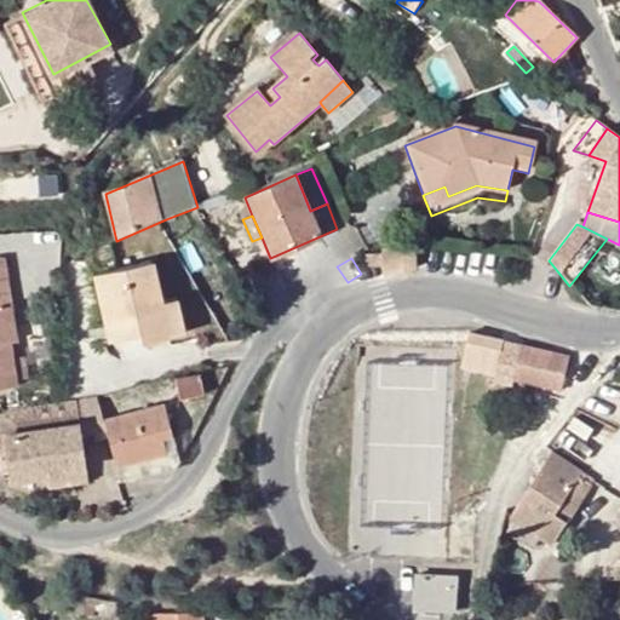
[(154,263),(96,276),(107,326),(138,320),(142,337),(143,344),(171,338),(162,303),(154,263)]
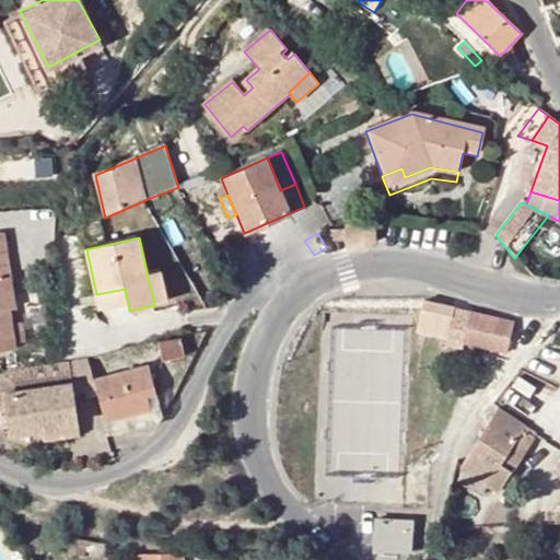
[(14,308),(7,261),(0,261),(0,350),(14,349),(9,310),(14,308)]
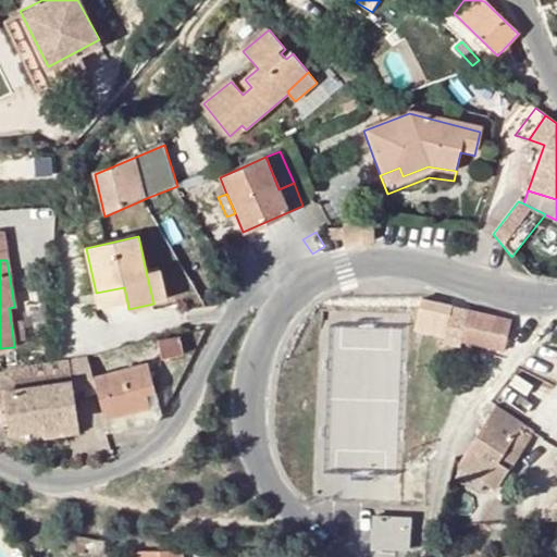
[(161,269),(146,272),(153,304),(168,300),(161,269)]
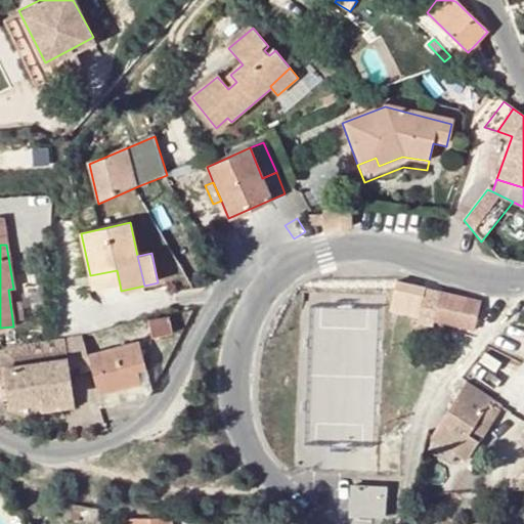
[(94,290),(120,285),(117,270),(90,275),(94,290)]
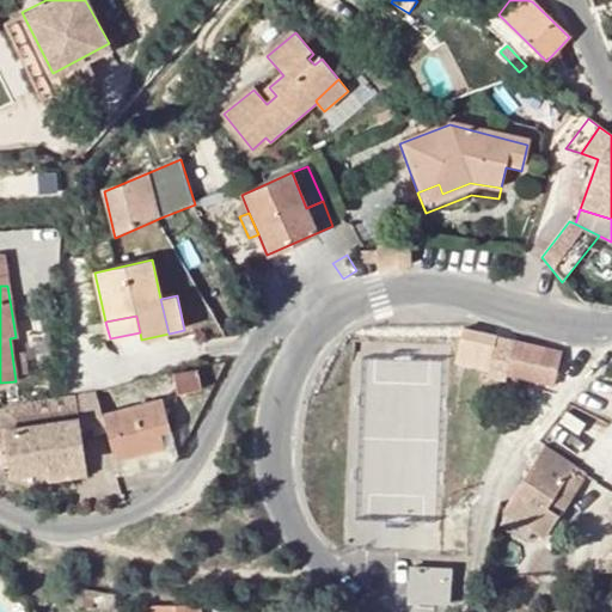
[(464,329),(457,361),(489,368),(496,336),(464,329)]
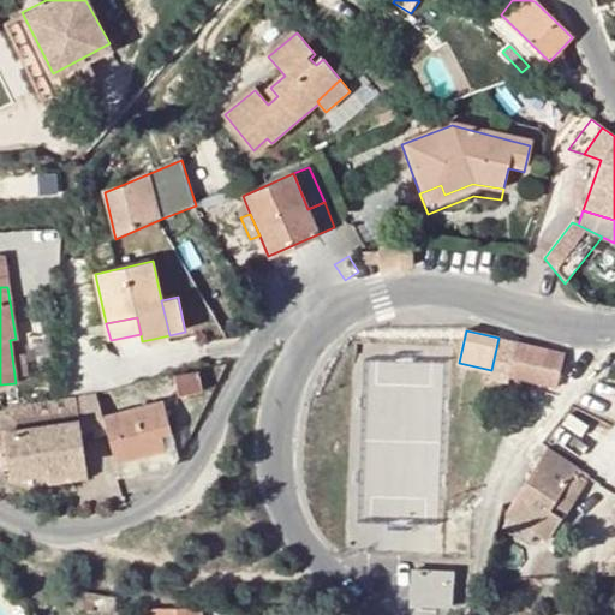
[(562,353),(517,342),(509,375),(555,386),(562,353)]
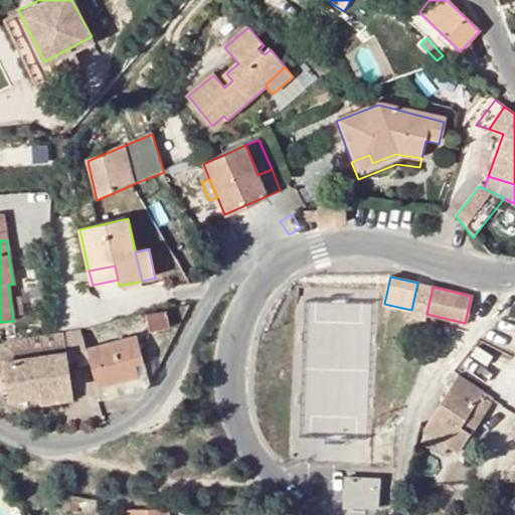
[(167,312),(147,316),(151,333),(170,328),(167,312)]
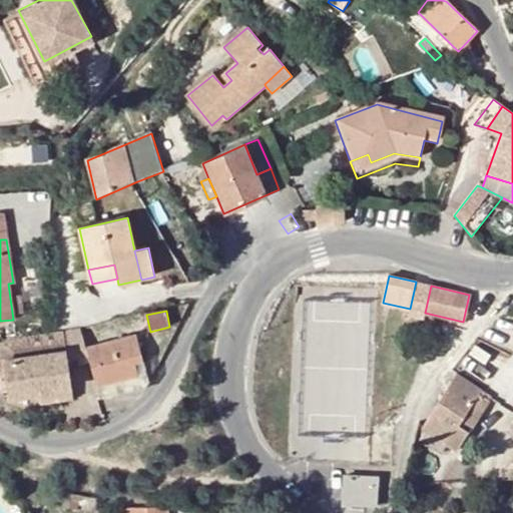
[(90,363),(86,348),(81,331),(63,334),(66,352),(68,366),(90,363)]
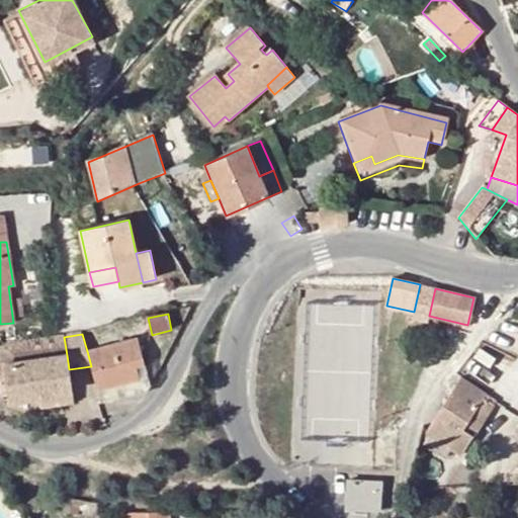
[(57,337),(60,356),(67,355),(64,337),(57,337)]
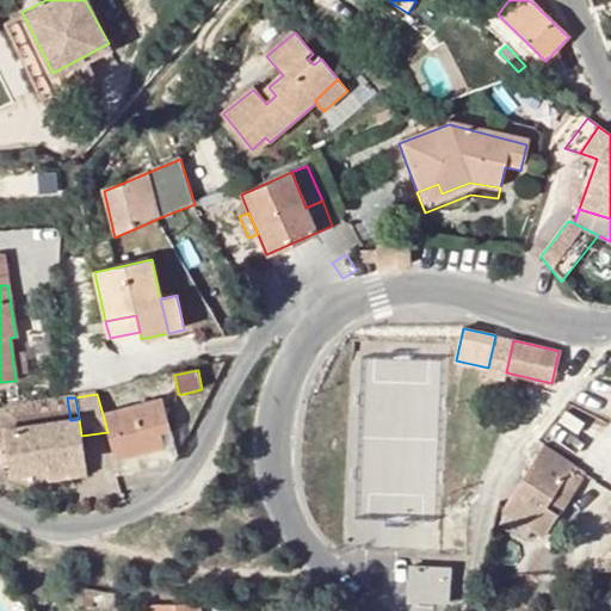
[(162,397),(103,414),(107,432),(116,462),(164,449),(160,432),(171,430),(162,397)]
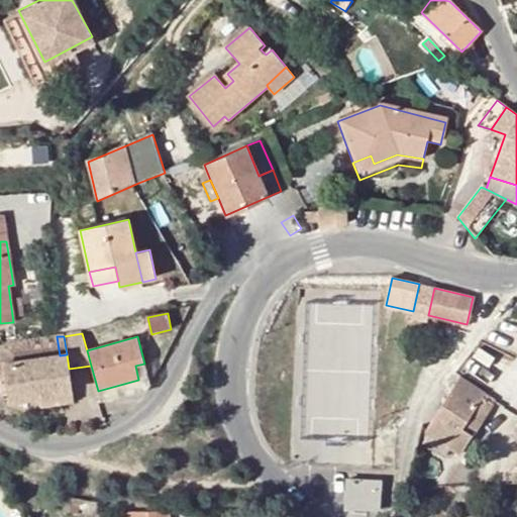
[(8,402),(39,396),(73,391),(69,369),(67,354),(60,355),(3,365),(5,382),(8,402)]
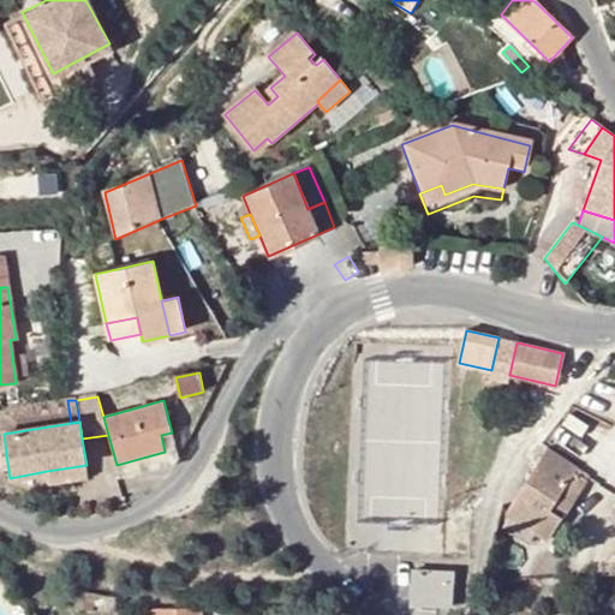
[(117,465),(120,479),(174,469),(180,463),(172,433),(161,435),(165,452),(117,465)]
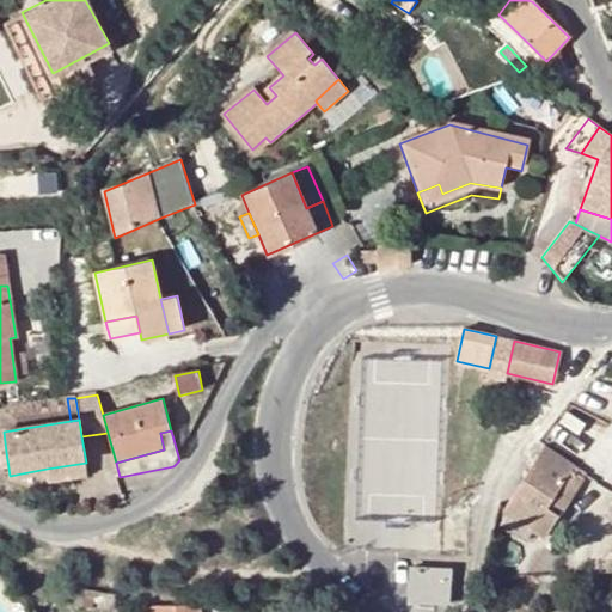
[(555,494),(573,464),(544,446),(505,509),(508,510),(502,520),(527,537),(555,494)]
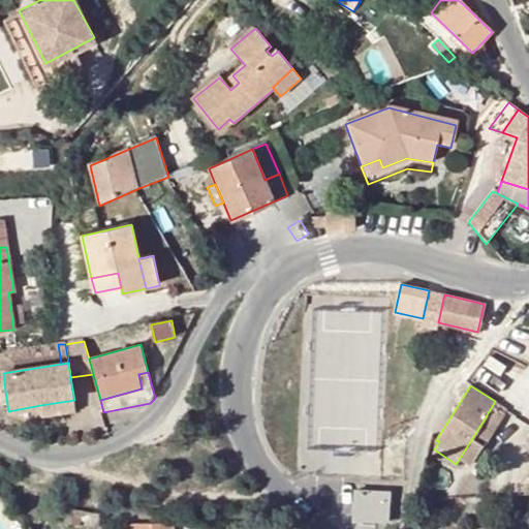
[(75,411),(74,400),(40,405),(42,417),(75,411)]
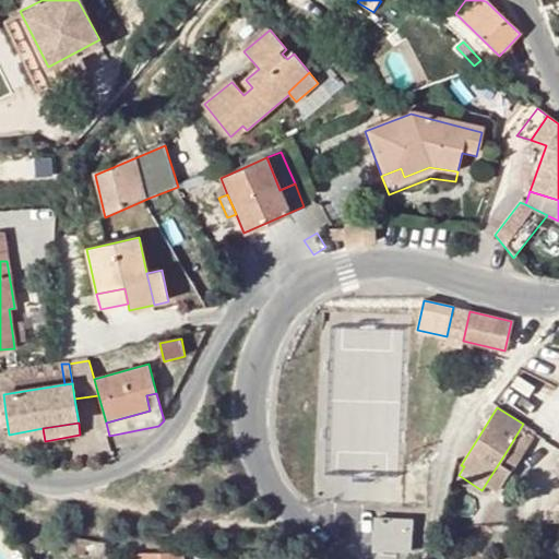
[(523,424),(507,451),(518,459),(535,431),(523,424)]
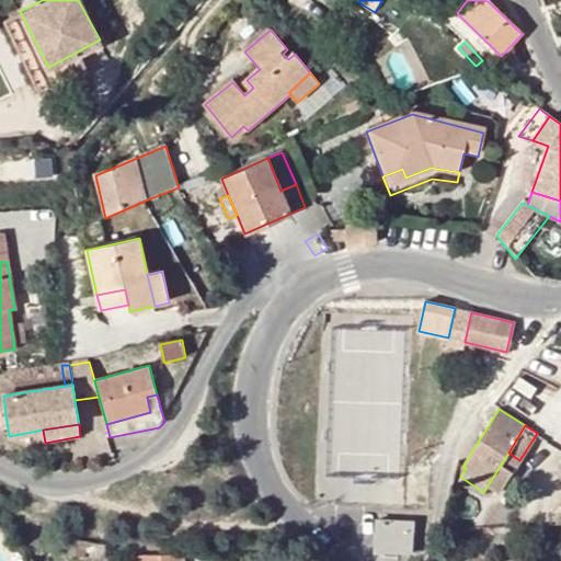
[(411,523),(377,522),(375,552),(410,553),(411,523)]
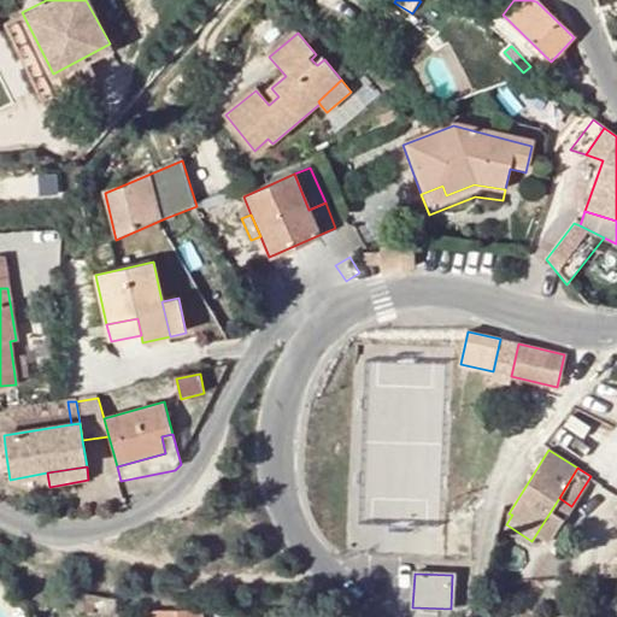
[(112,616),(116,599),(69,591),(65,609),(110,616),(112,616)]
